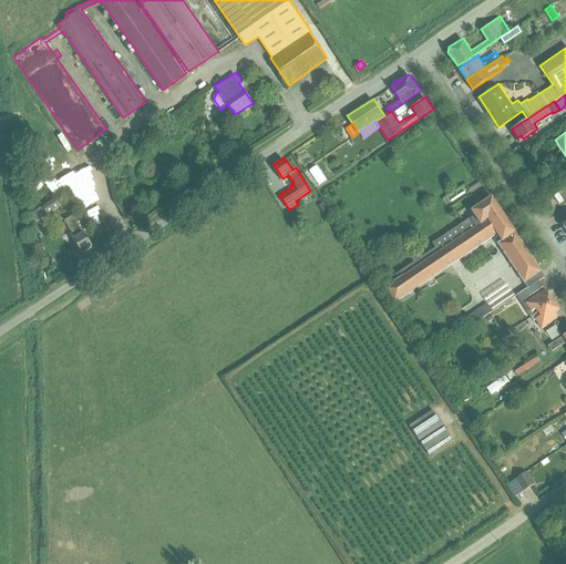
[(311,182),(322,176),(312,159),(301,165),(311,182)]
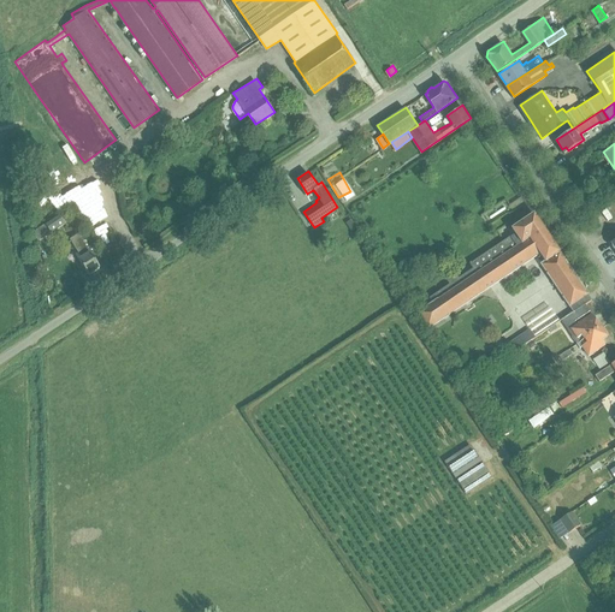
[(52,188),(55,192),(64,188),(60,182),(52,188)]
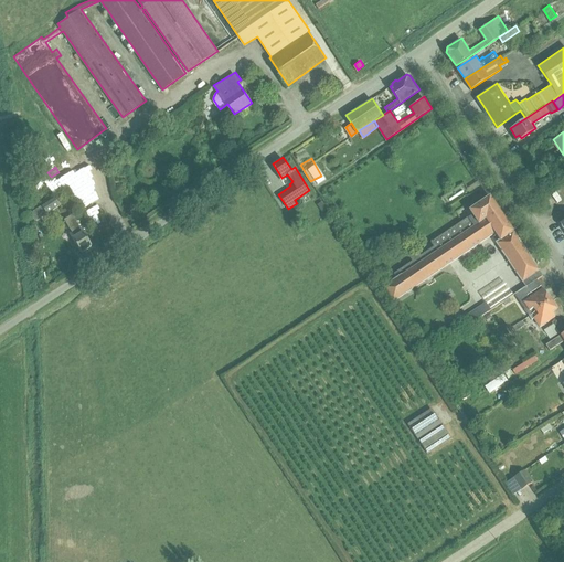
[(446,195),(459,189),(457,183),(444,190),(446,195)]
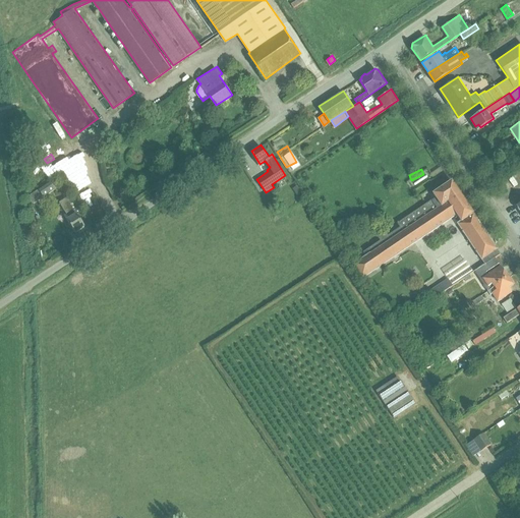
[(38,187),(29,193),(34,202),(56,187),(51,180),(39,188),(38,187)]
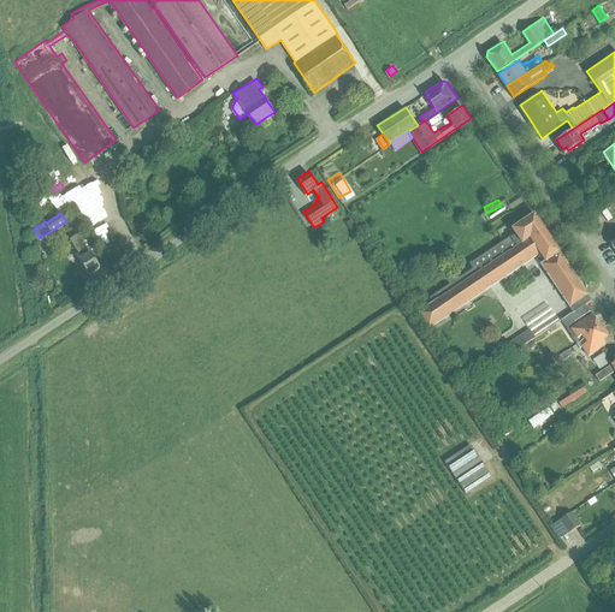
[(574,310),(586,303),(592,298),(589,293),(560,251),(534,213),(512,229),(514,232),(471,261),(473,266),(460,275),(456,271),(447,278),(450,281),(430,296),(433,301),(417,312),(429,328),(539,253),(544,260),(540,262),(569,306),(571,304),(574,310)]
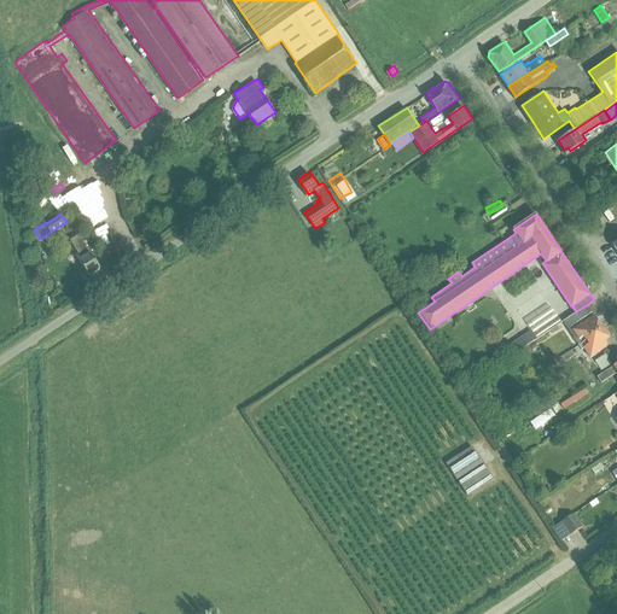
[(353,218),(347,222),(354,231),(360,227),(353,218)]
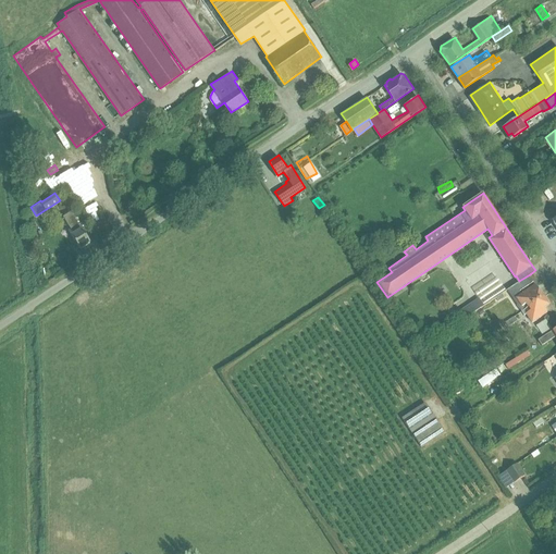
[(71,210),(63,216),(74,231),(72,233),(81,247),(90,241),(71,210)]
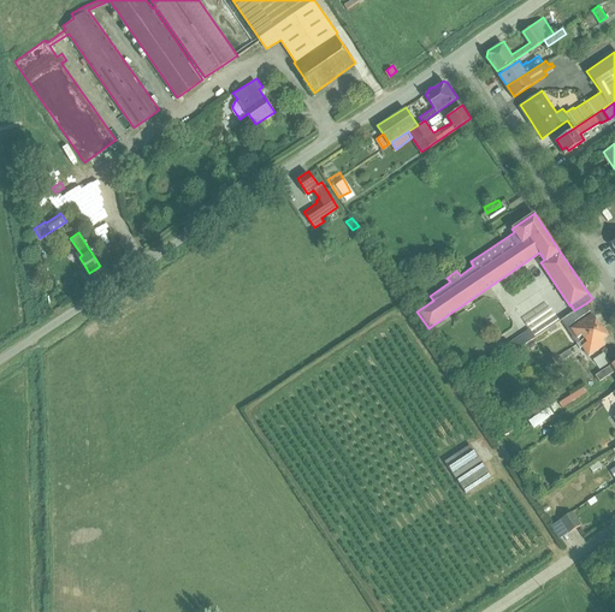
[(530,326),(536,336),(560,318),(549,303),(526,320),(530,326)]
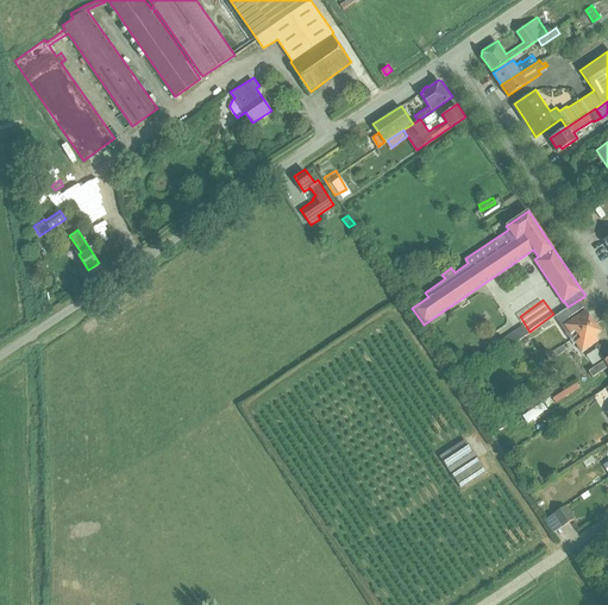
[(580,300),(568,307),(556,315),(570,338),(595,321),(589,313),(587,308),(585,309),(580,300)]
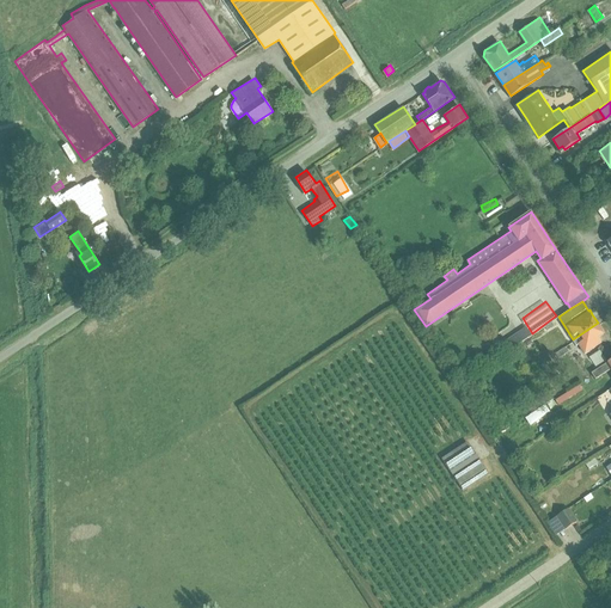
[(598,323),(573,339),(576,344),(579,343),(585,352),(603,342),(599,336),(605,332),(604,330),(605,330),(600,324),(599,324),(598,323)]
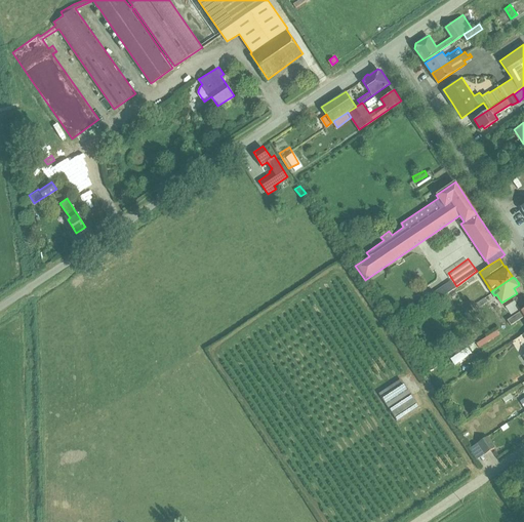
[(456,286),(451,278),(435,290),(440,297),(456,286)]
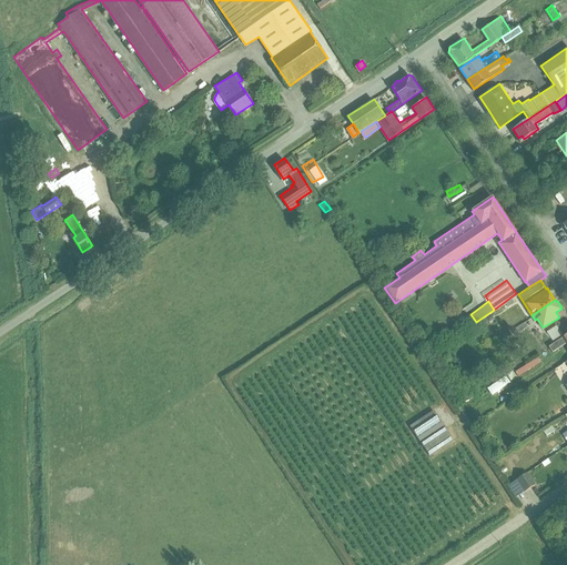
[(525,321),(516,326),(516,328),(518,331),(528,325),(525,321)]
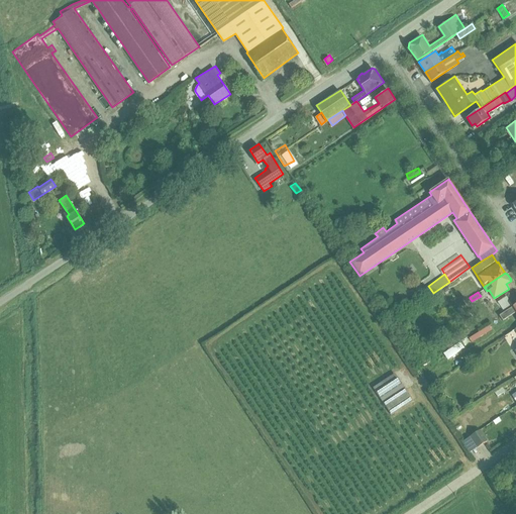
[(507,294),(498,300),(504,309),(513,303),(507,294)]
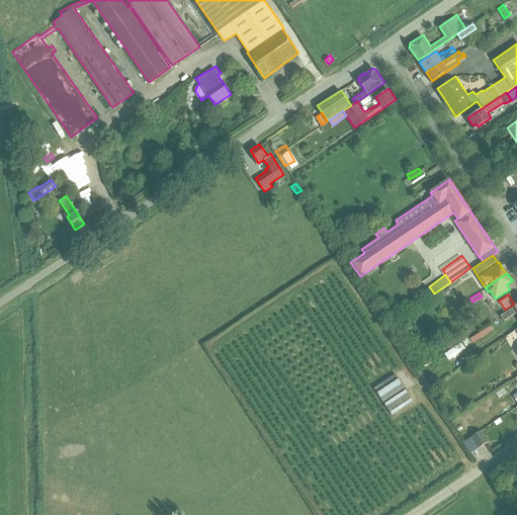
[(516,304),(501,315),(504,320),(516,312),(516,304)]
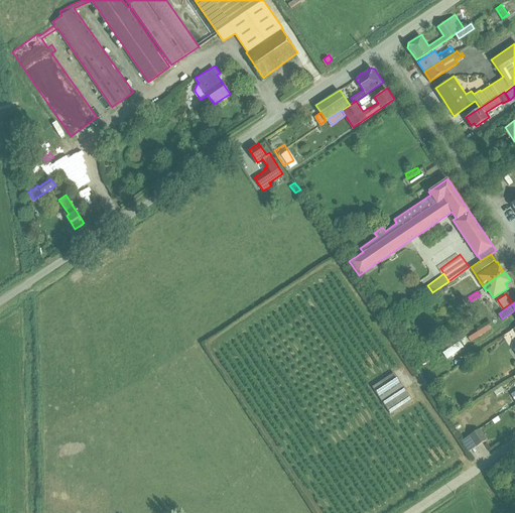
[(383,400),(404,386),(395,371),(373,385),(383,400)]
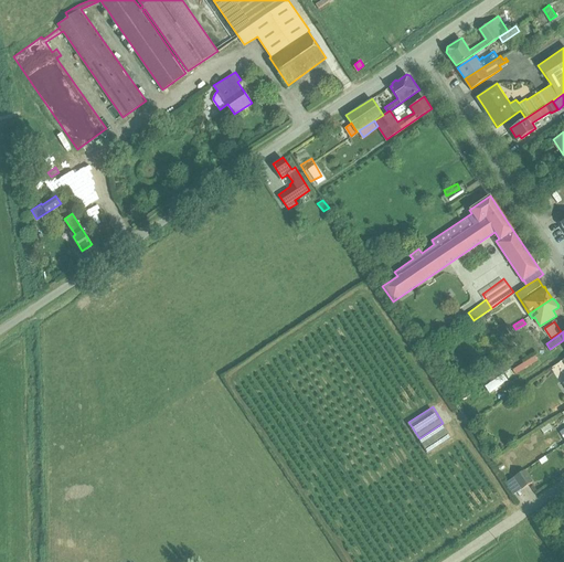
[(550,422),(541,427),(544,432),(552,426),(550,422)]
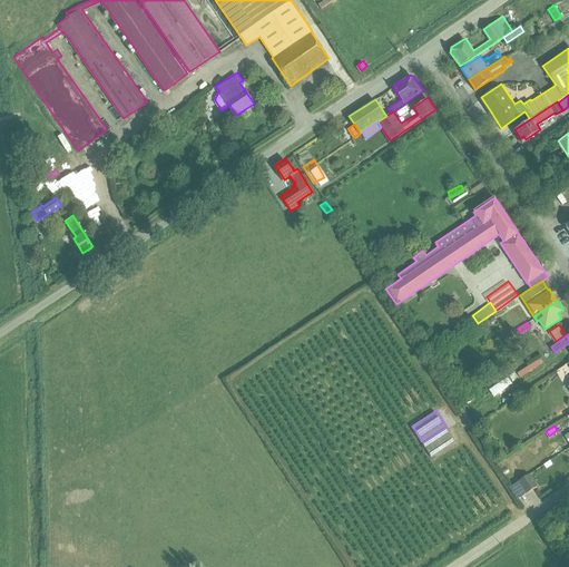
[(447,427),(423,442),(423,443),(431,456),(455,439),(447,427)]
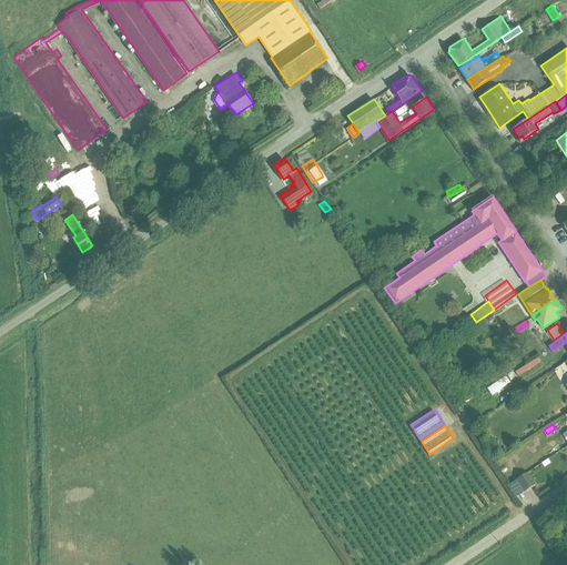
[(517,478),(525,490),(536,482),(528,470),(516,477),(517,478)]
